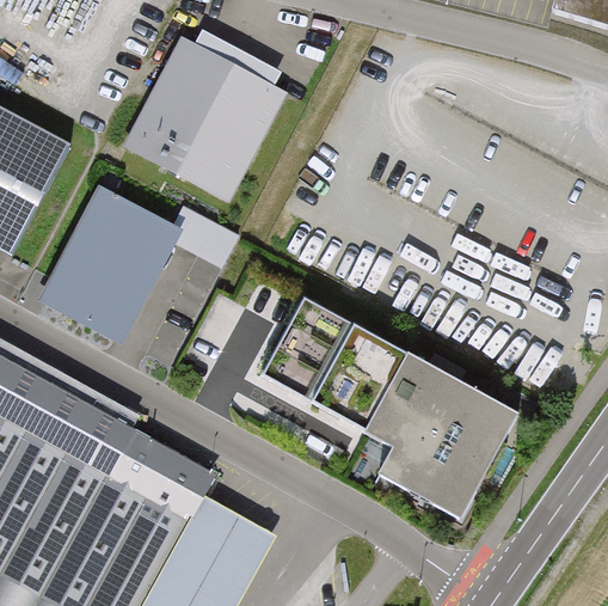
[(607,23),(607,0),(554,0),(552,7),(607,23)]
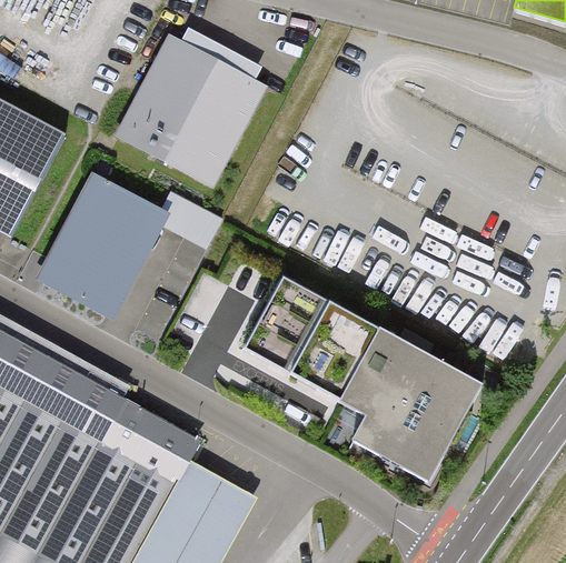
[(265,87),(167,36),(115,133),(212,184),(265,87)]
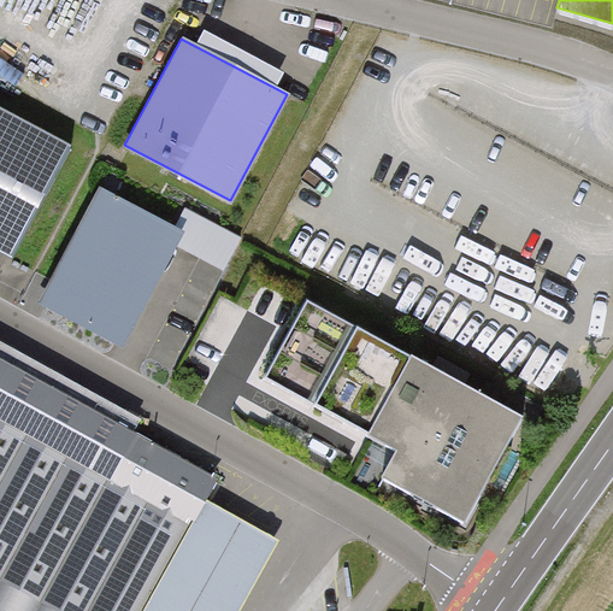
[(0,246),(10,251),(65,144),(0,110),(0,246)]
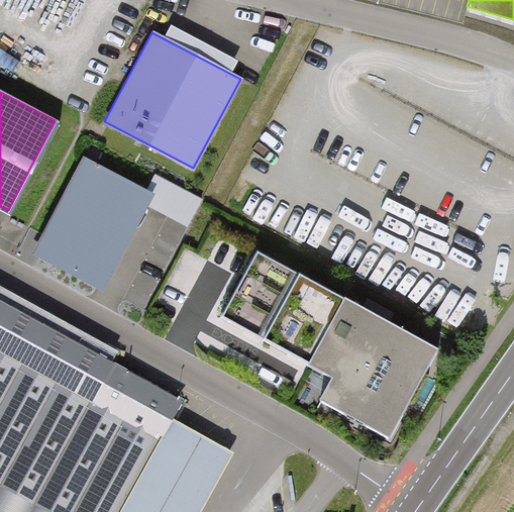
[(102,287),(151,192),(82,156),(32,251),(102,287)]
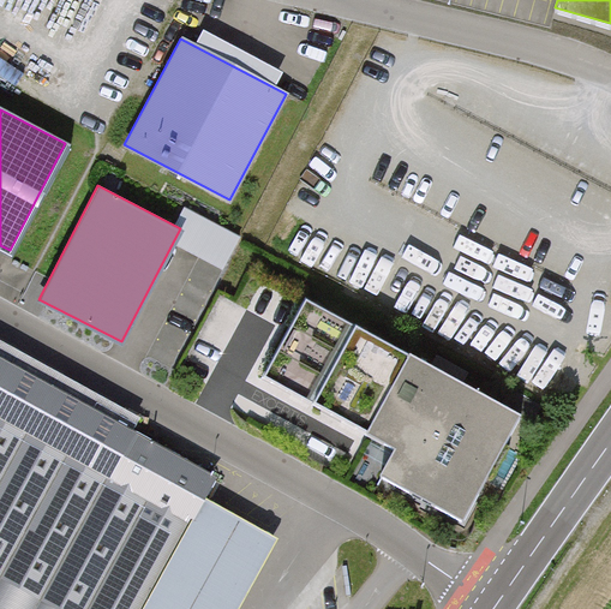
[(462,518),(520,412),(306,296),(263,375),(395,447),(381,473),(462,518)]
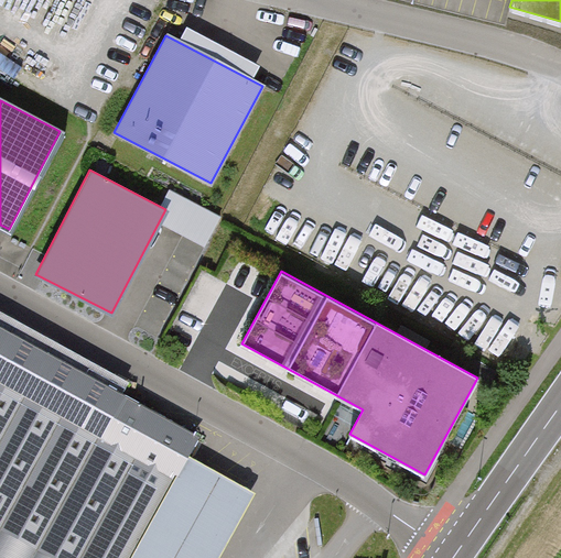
[(197,436),(0,327),(0,557),(216,557),(254,492),(186,455),(197,436)]
